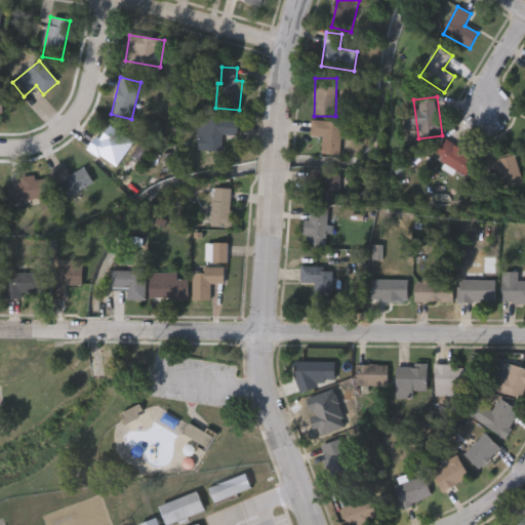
[(239,121),(239,135),(223,135),(223,152),(198,152),(198,120),(239,121)]
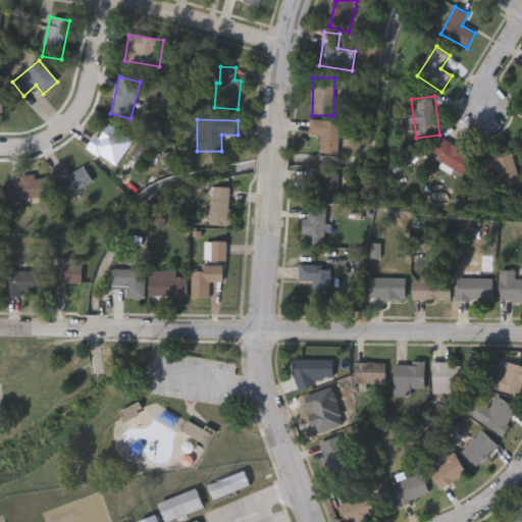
[(338,156),(310,155),(311,121),(352,122),(351,135),(340,134),(338,156)]
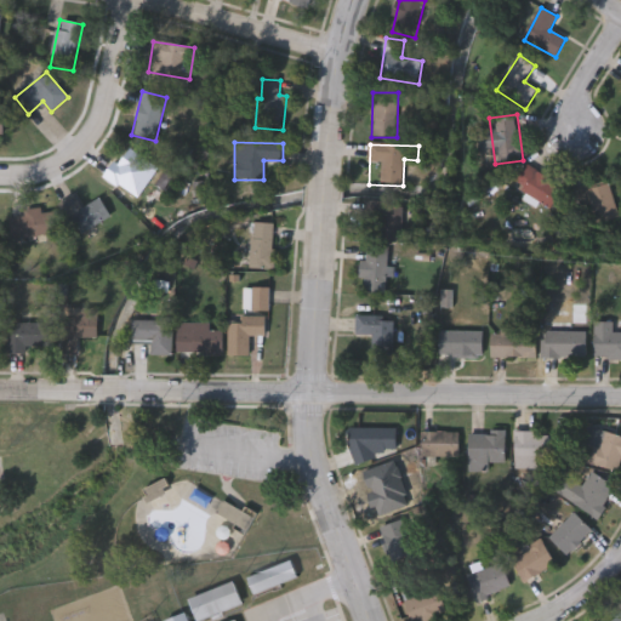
[(124,182),(119,189),(104,178),(127,146),(159,169),(141,194),(124,182)]
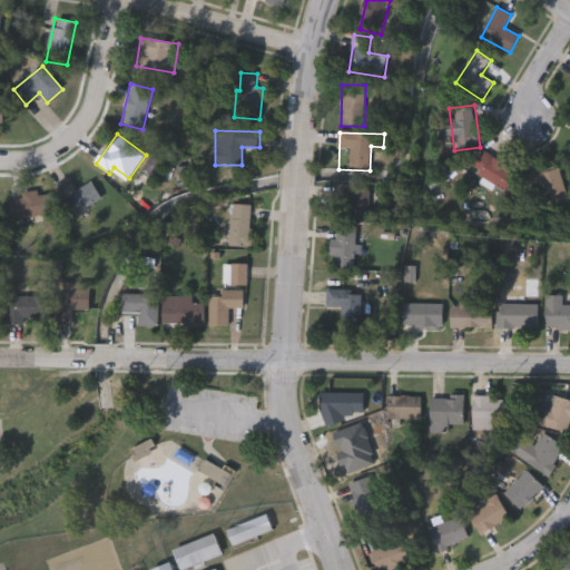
[(472,169),(484,151),(517,174),(505,192),(472,169)]
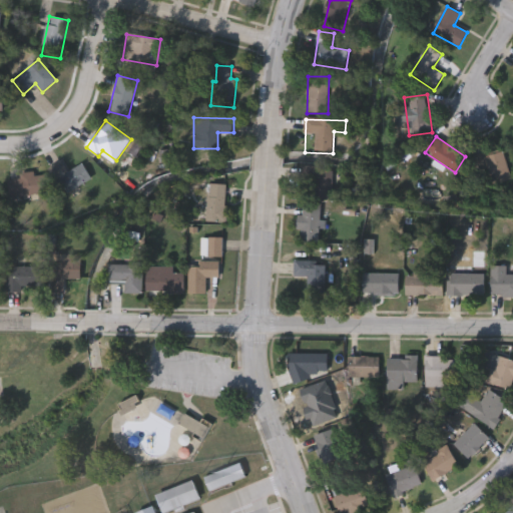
[(53,168),(62,163),(67,173),(83,164),(92,180),(67,193),(53,168)]
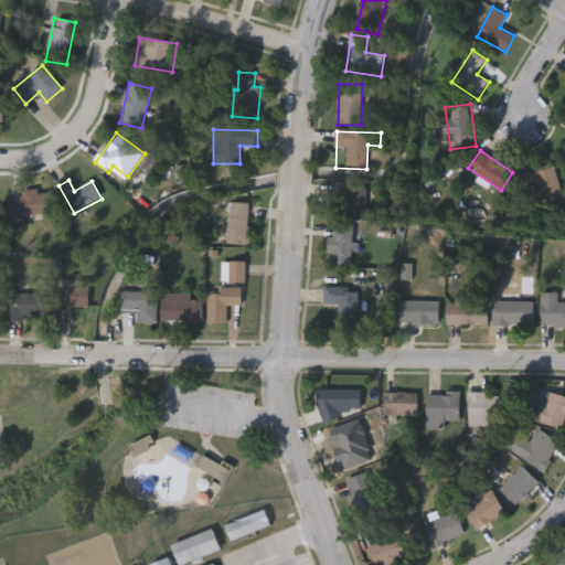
[(365,183),(365,220),(332,220),(332,183),(365,183)]
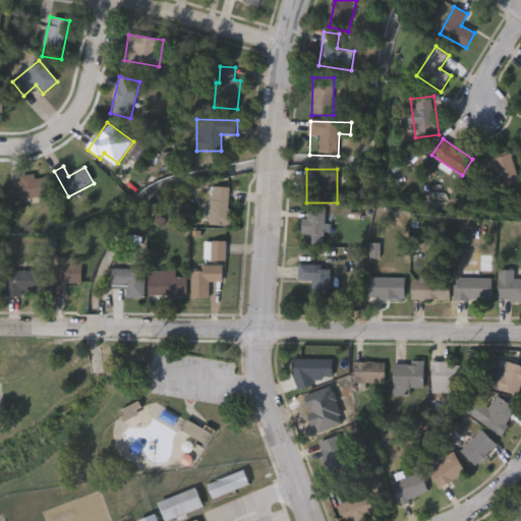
[(9,183),(20,182),(20,177),(47,176),(48,198),(10,199),(9,183)]
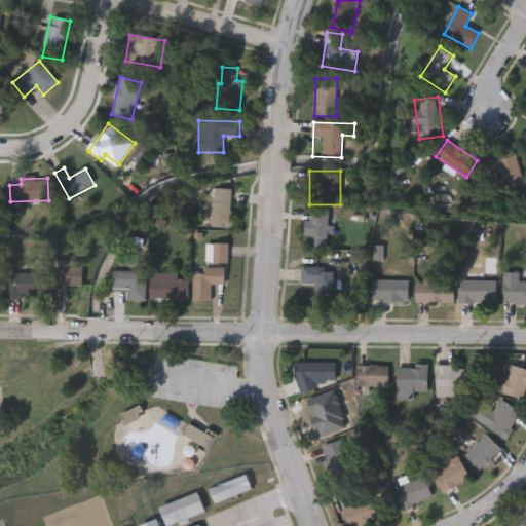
[(232,227),(214,227),(214,189),(232,189),(232,227)]
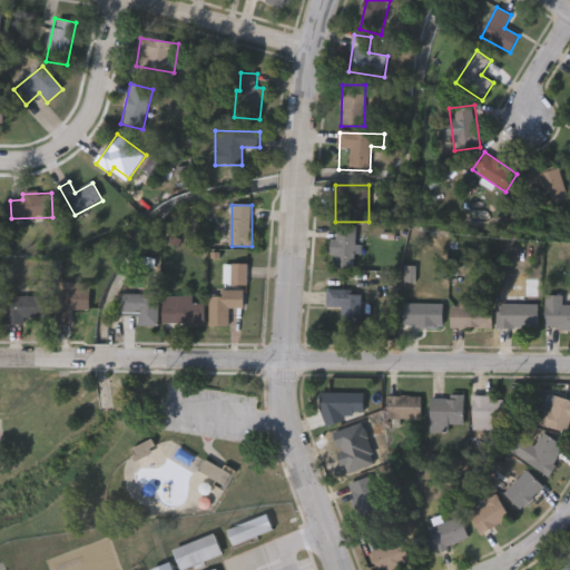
[(355,269),(333,269),(333,226),(355,226),(355,269)]
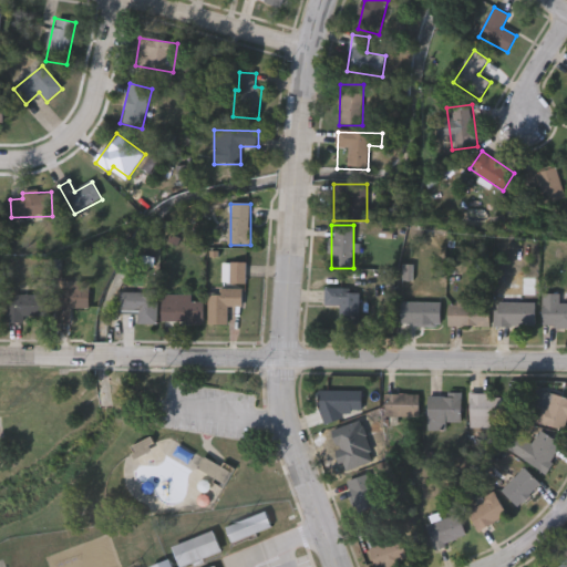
[(246,264),(246,286),(223,286),(223,264),(246,264)]
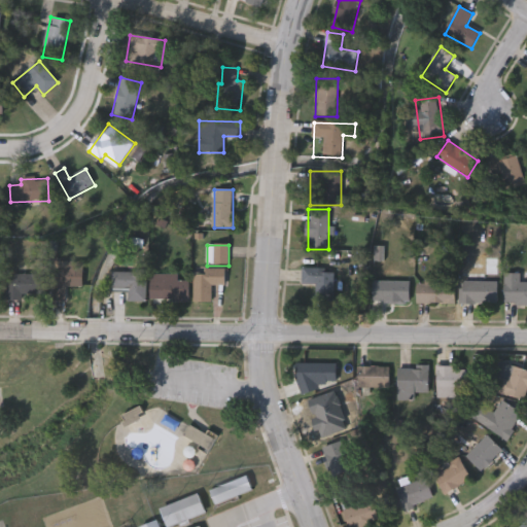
[(51,269),(74,270),(73,301),(50,301),(51,269)]
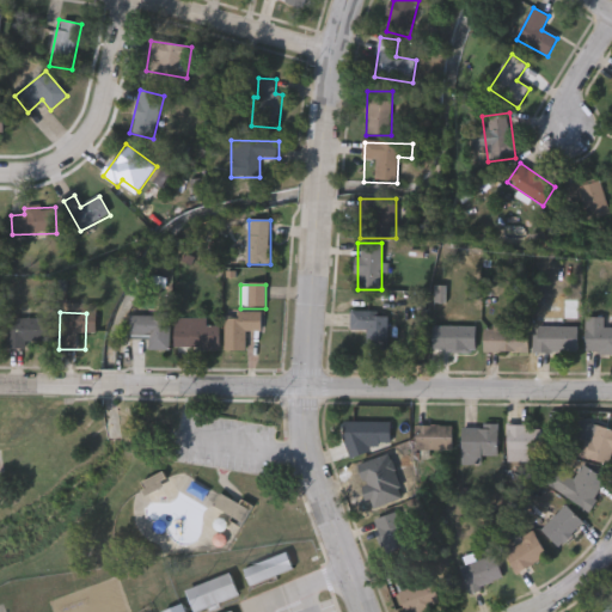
[(367,344),(367,330),(352,330),(352,312),(387,312),(387,344),(367,344)]
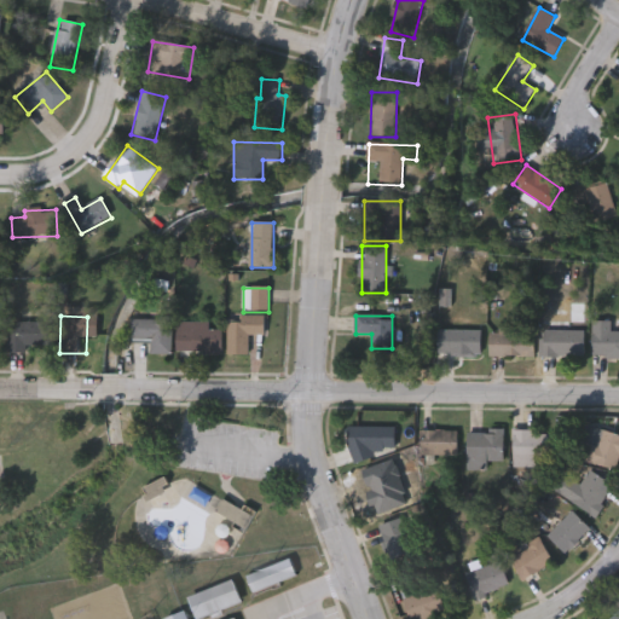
[(229,357),(229,317),(266,317),(266,335),(249,335),(249,357),(229,357)]
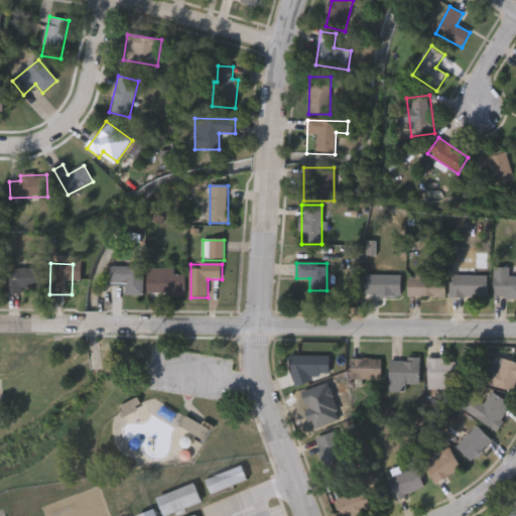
[(126,295),(126,283),(109,283),(109,266),(143,266),(143,295),(126,295)]
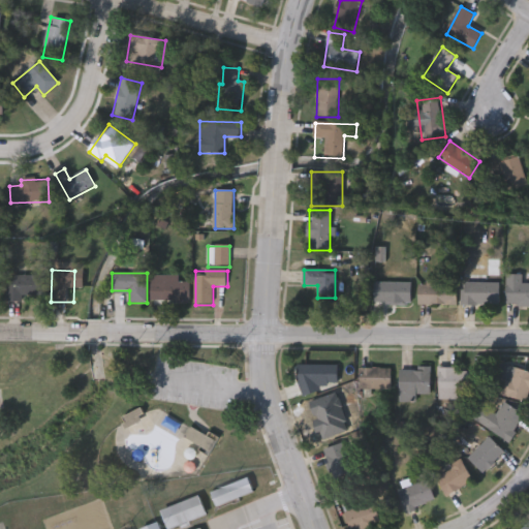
[(523,284),(528,284),(528,307),(507,307),(507,275),(523,275),(523,284)]
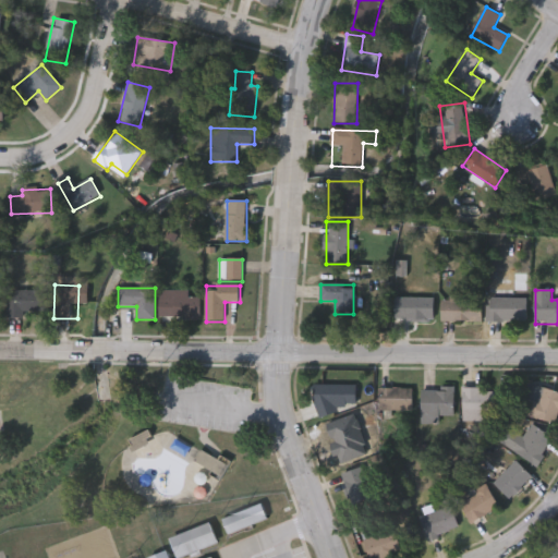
[(25,318),(7,318),(7,291),(48,291),(48,313),(25,313),(25,318)]
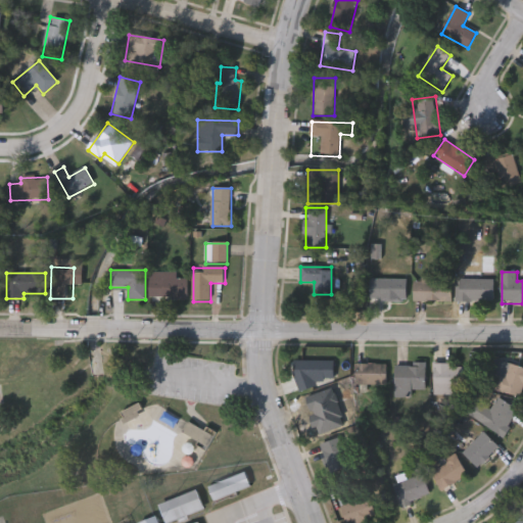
[(415,282),(423,282),(423,273),(442,273),(442,281),(452,281),(452,301),(415,301),(415,282)]
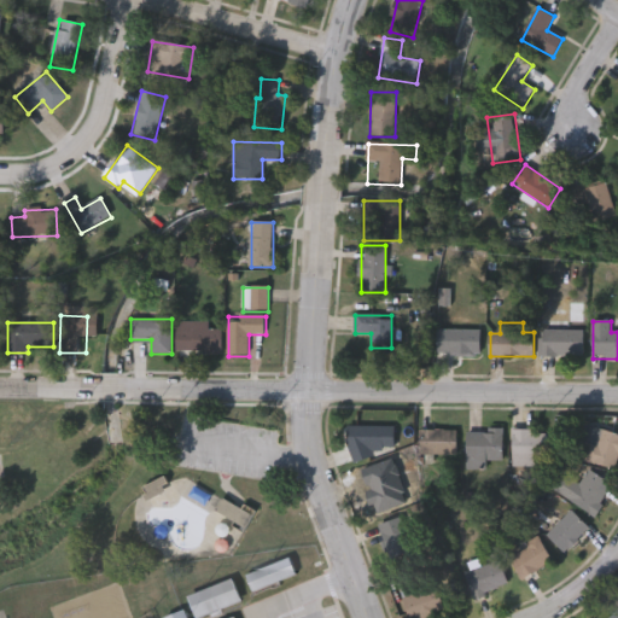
[(437,330),(452,330),(452,325),(483,325),(482,355),(437,354),(437,330)]
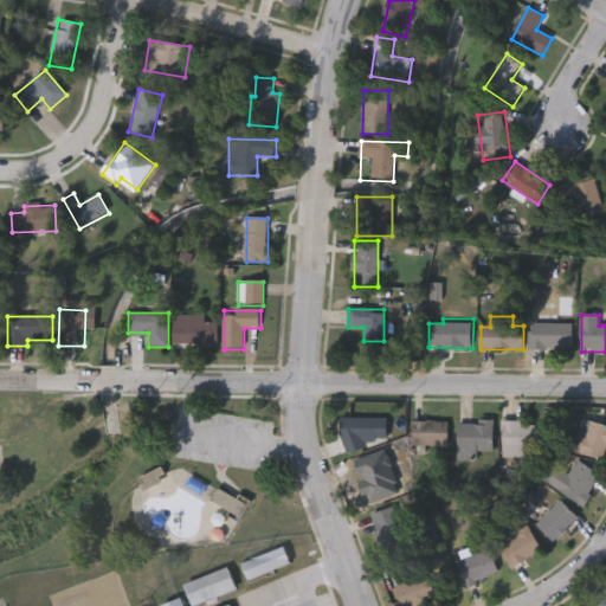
[(218,347),(173,347),(173,323),(218,323),(218,347)]
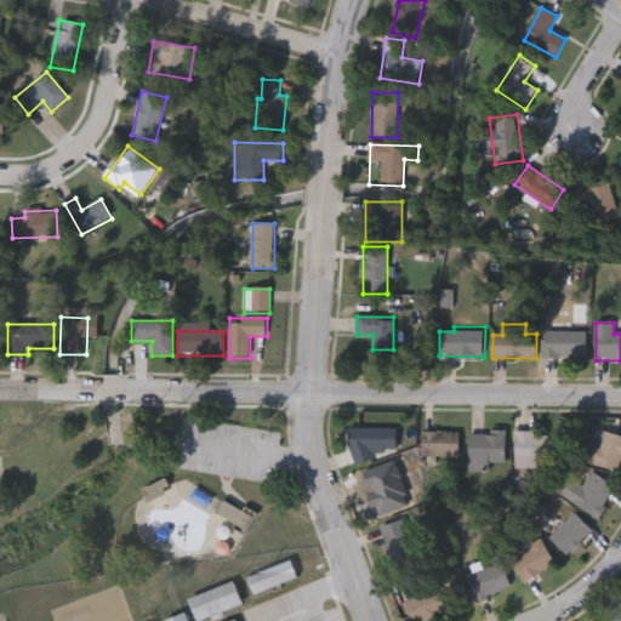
[(587,332),(587,358),(542,358),(542,332),(587,332)]
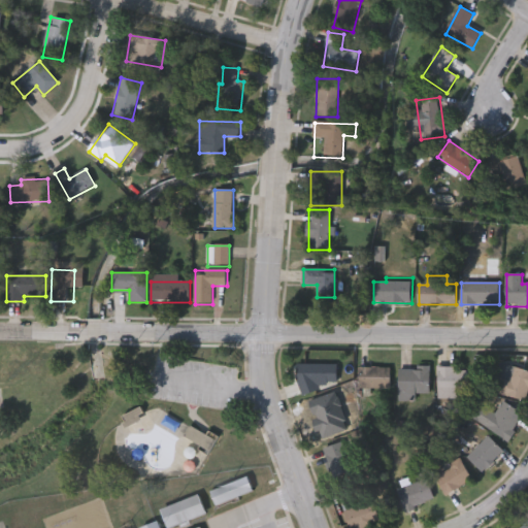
[(337,362),(337,389),(297,390),(297,363),(337,362)]
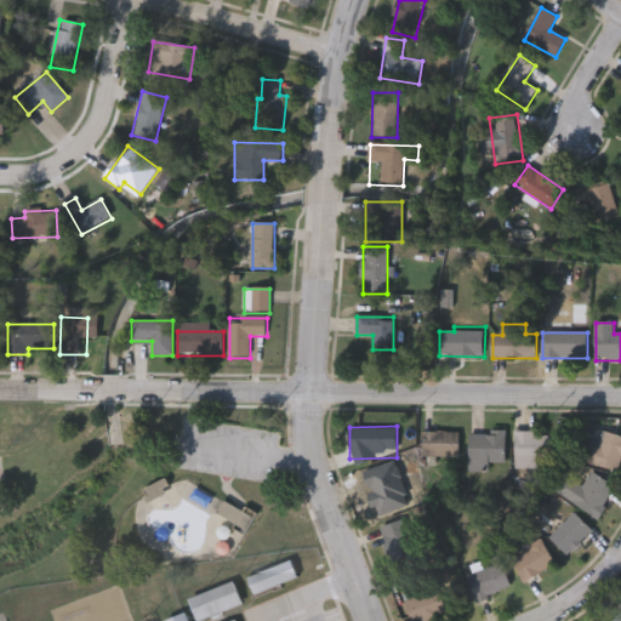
[(620,434),(620,462),(619,471),(586,461),(596,427),(620,434)]
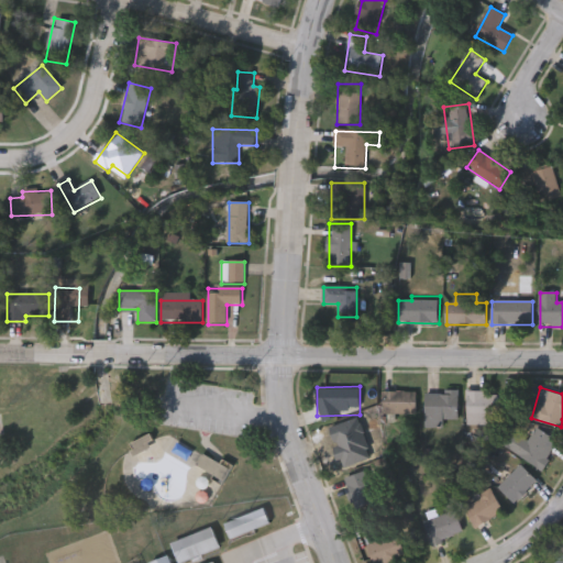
[(416,390),(416,412),(382,412),(382,390),(416,390)]
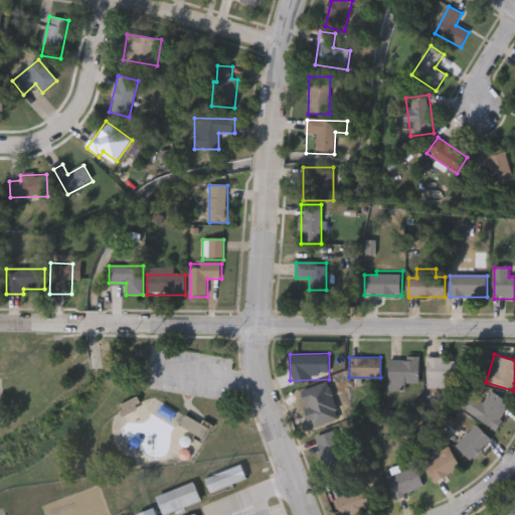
[(388,357),(418,357),(418,383),(400,383),(400,388),(388,388),(388,357)]
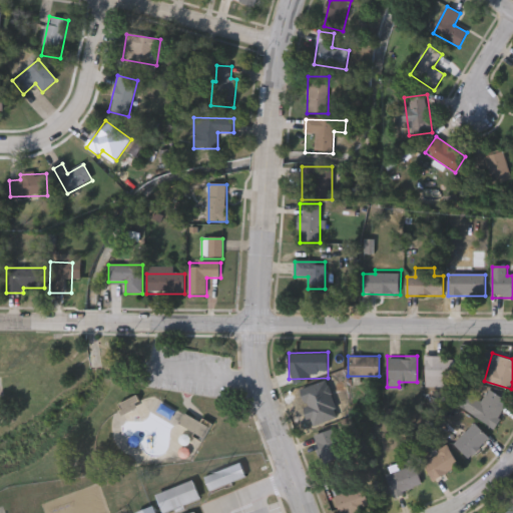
[(425,380),(425,358),(456,358),(456,380),(425,380)]
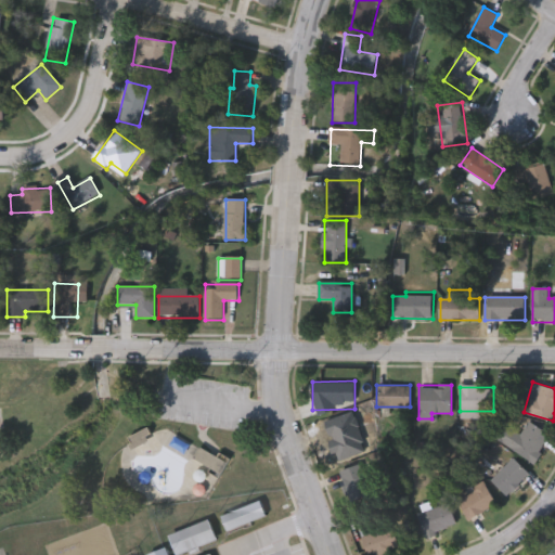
[(529,420),(552,434),(534,462),(491,436),(501,420),(521,431),(529,420)]
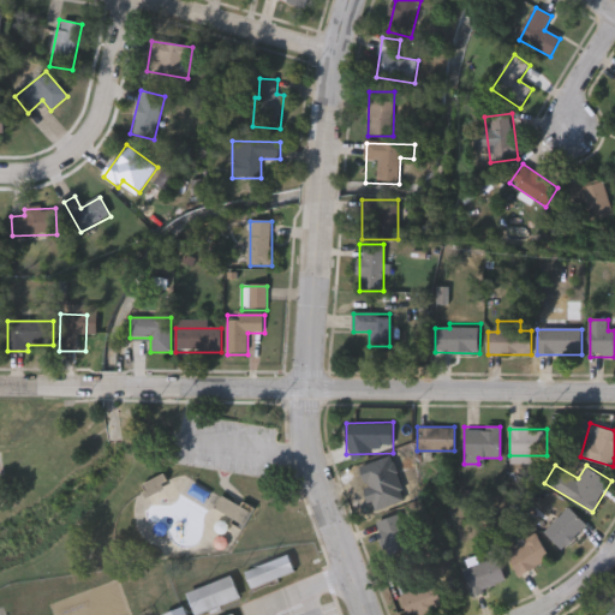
[(215,514),(246,527),(252,512),(221,499),(215,514)]
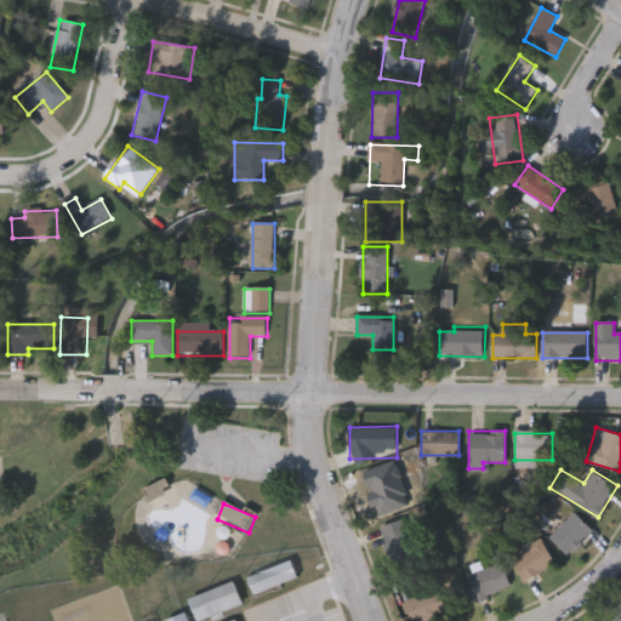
[(551,535),(575,510),(593,529),(569,553),(551,535)]
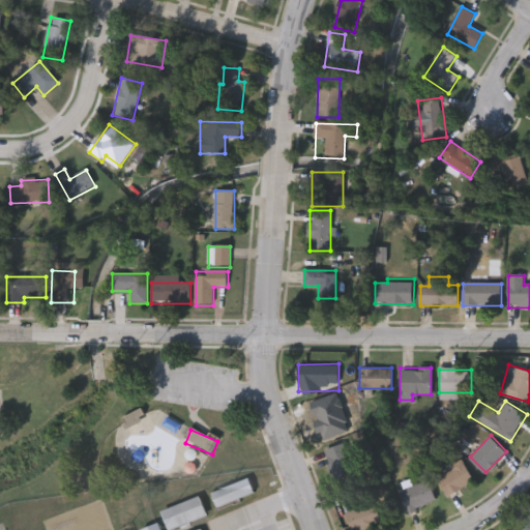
[(447,495),(436,473),(464,460),(474,480),(447,495)]
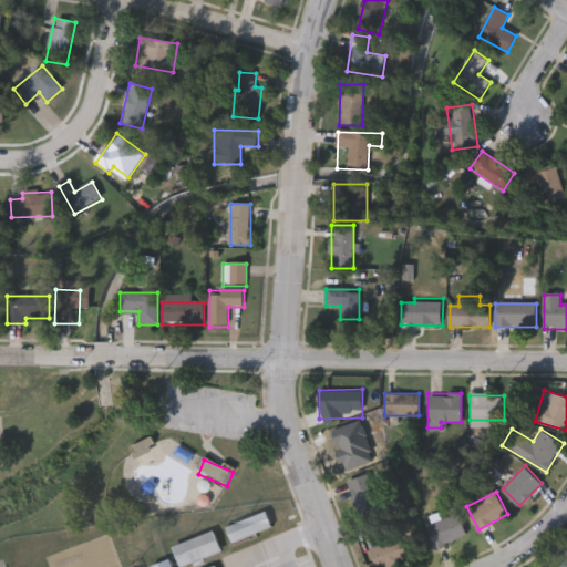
[(270,525),(230,542),(224,527),(265,511),(270,525)]
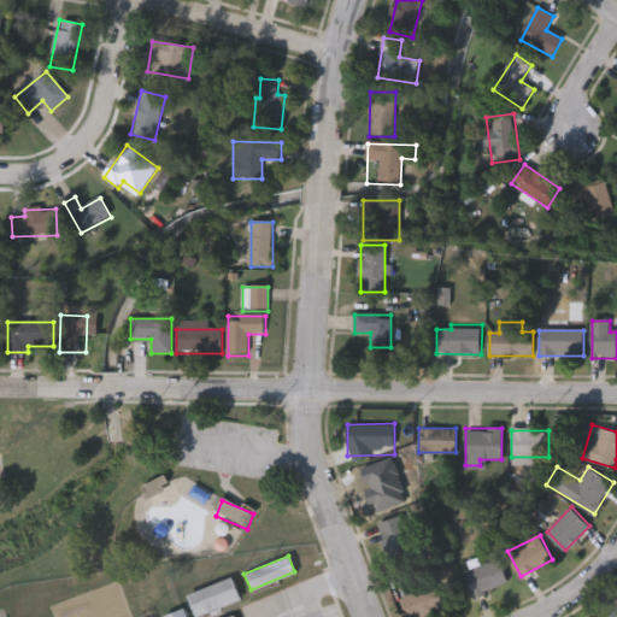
[(475,594),(465,569),(500,557),(509,583),(475,594)]
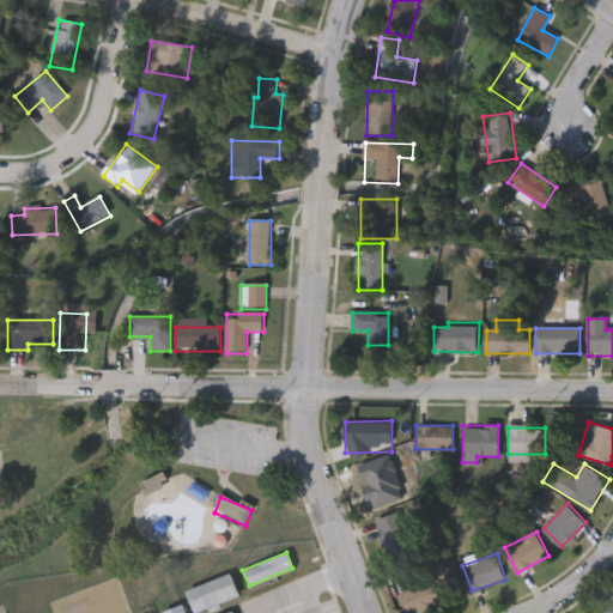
[(184,590),(229,572),(237,594),(194,612),(184,590)]
